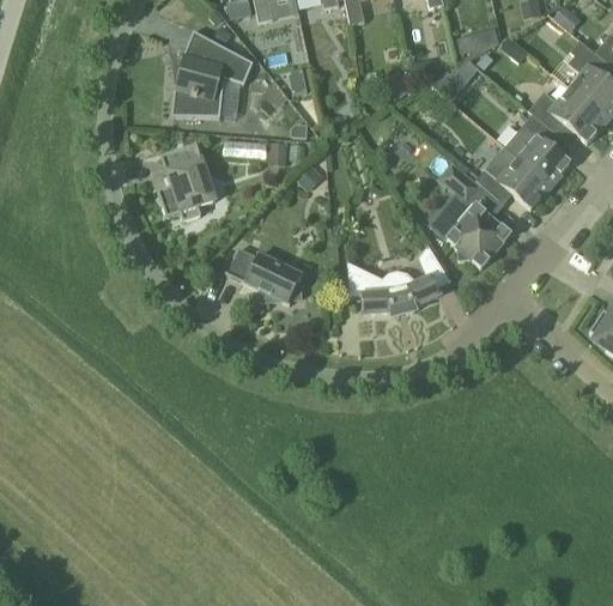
[(225,0),(229,14),(249,10),(248,0),(225,0)]
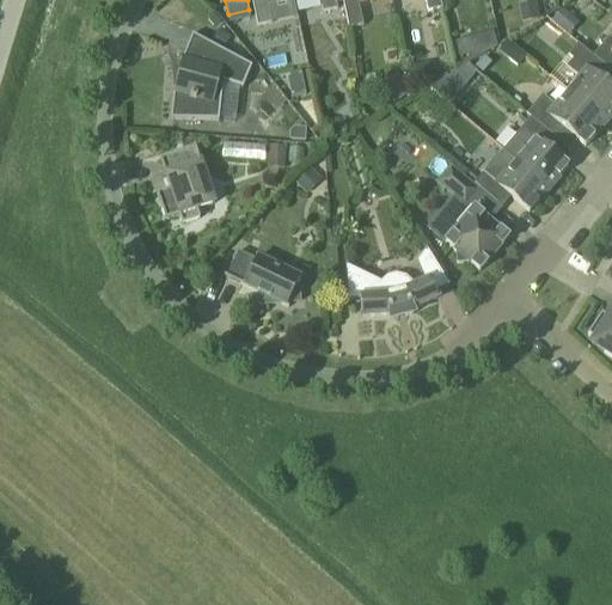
[(252,0),(257,20),(273,17),(268,0),(252,0)]
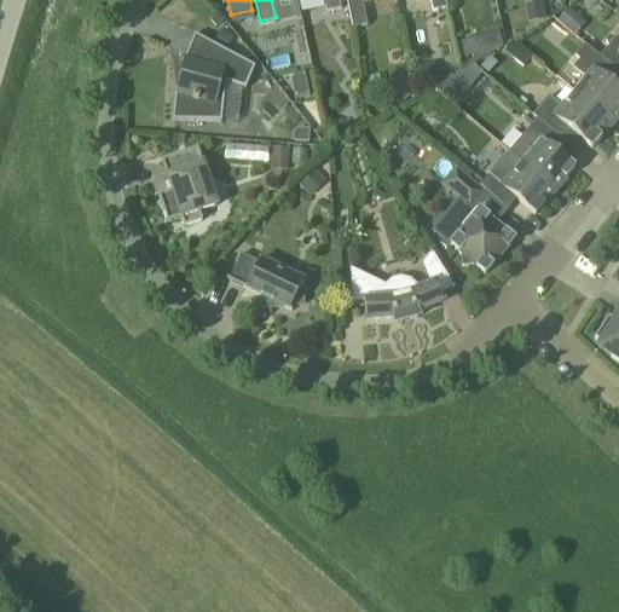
[(368,19),(363,0),(348,0),(353,23),(368,19)]
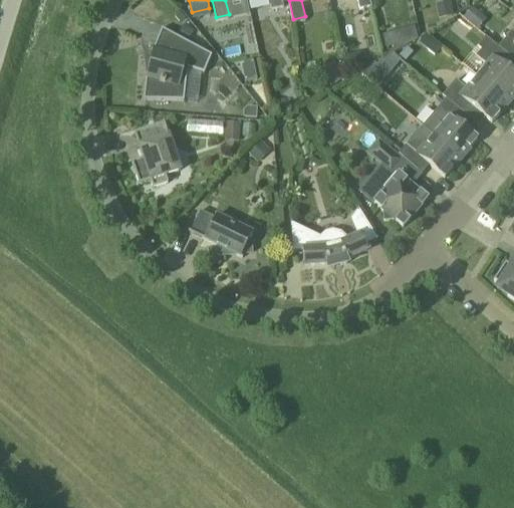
[(436,0),(438,12),(453,9),(451,0),(436,0)]
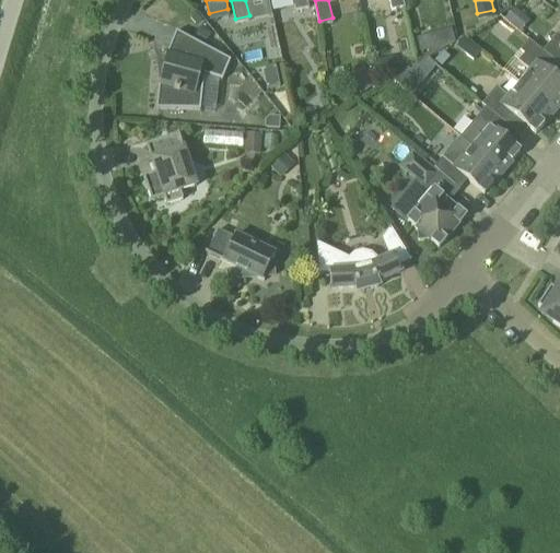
[(511,6),(503,13),(508,16),(520,26),(528,15),(515,2),(511,6)]
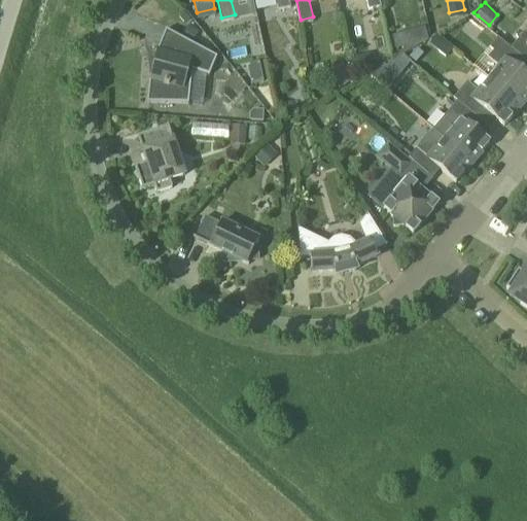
[(471,10),(463,15),(469,22),(478,15),(473,12),(471,10)]
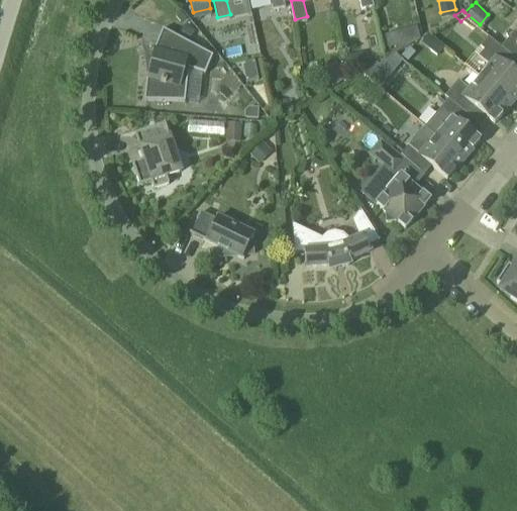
[(146,74),(143,97),(185,97),(185,96),(200,97),(202,69),(205,70),(213,52),(163,24),(153,45),(146,74)]
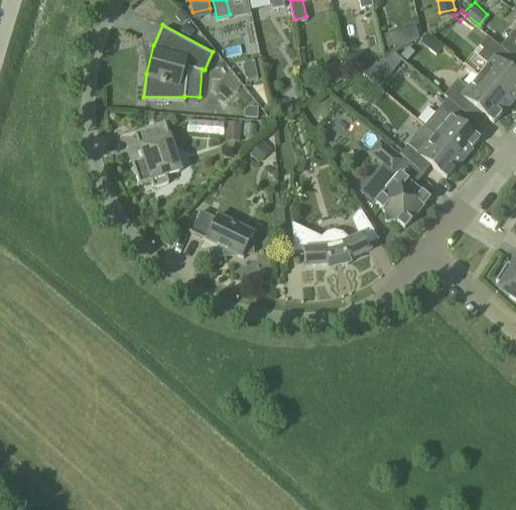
[(515,27),(514,25),(500,42),(515,56),(515,55),(515,27)]
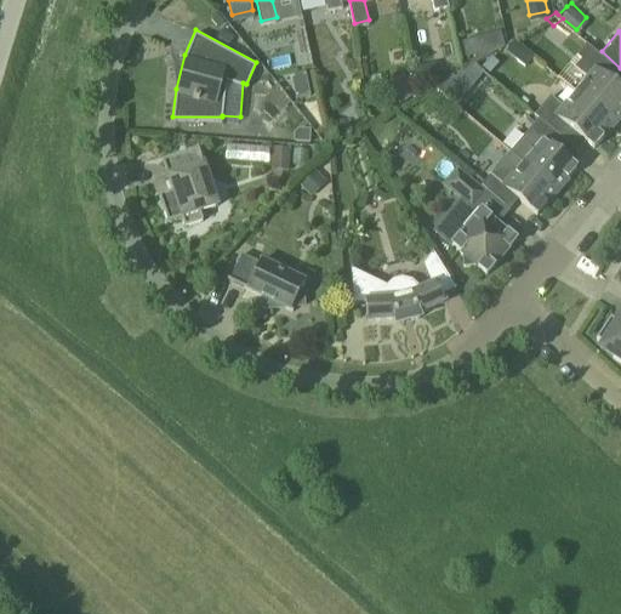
[(477,33),(462,37),(466,52),(480,47),(477,33)]
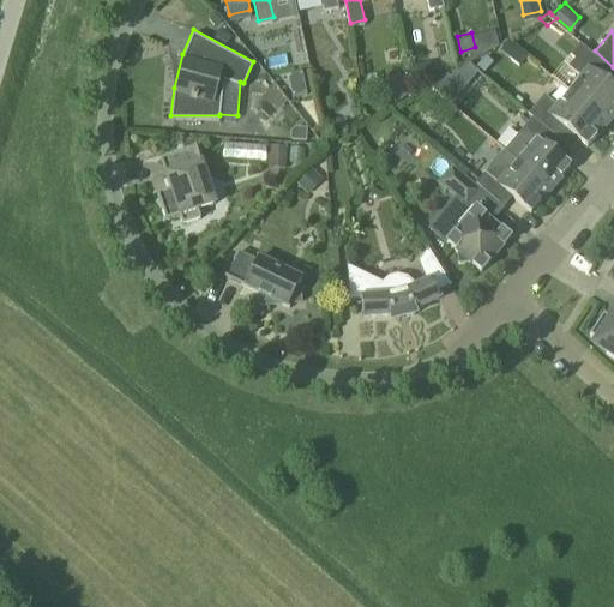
[(582,73),(570,88),(607,119),(613,109),(613,85),(605,78),(613,67),(595,50),(581,38),(570,50),(575,54),(569,61),(582,73)]
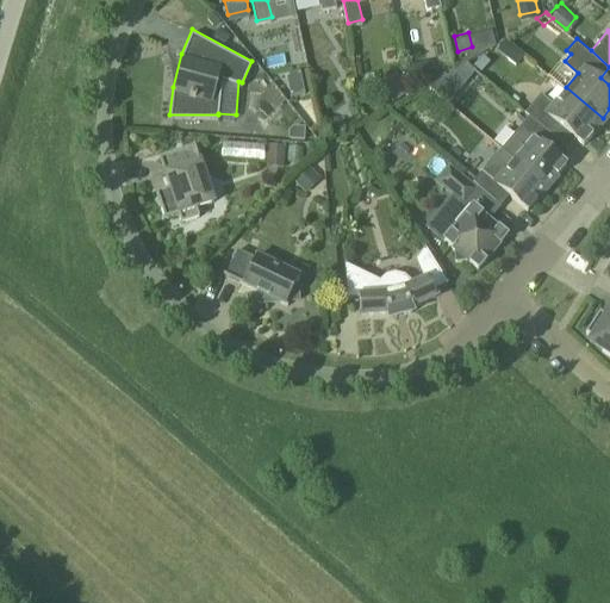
[(479,51),(472,58),(481,64),(490,54),(483,49),(479,51)]
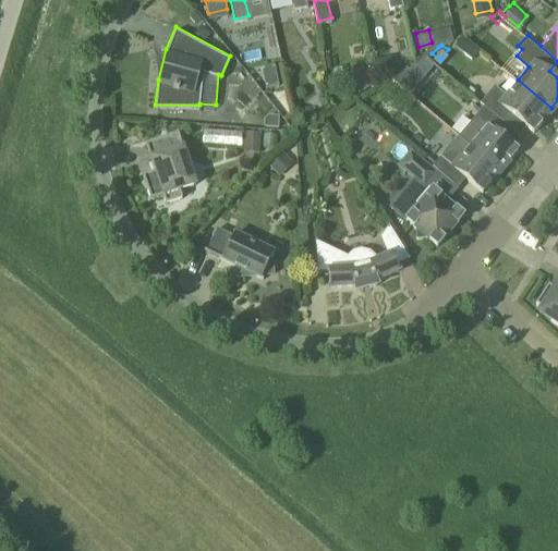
[(391,50),(375,54),(378,66),(395,62),(391,50)]
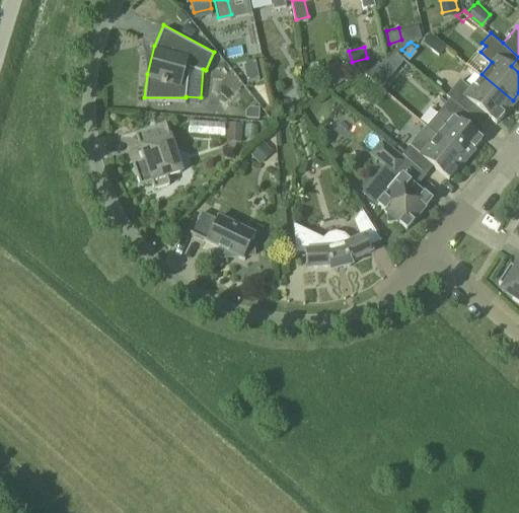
[(386,56),(381,59),(392,69),(404,56),(397,50),(386,56)]
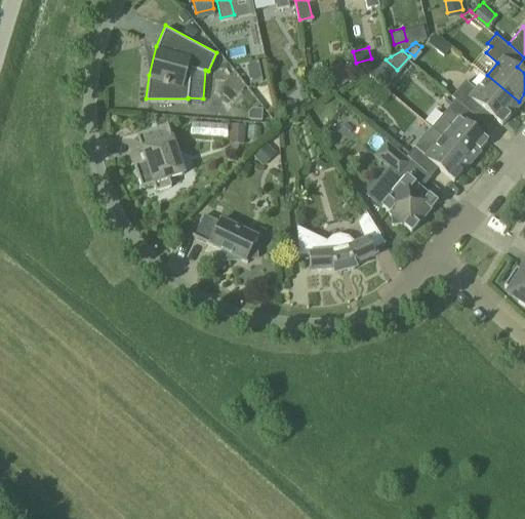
[(344,58),(331,66),(340,80),(352,72),(344,58)]
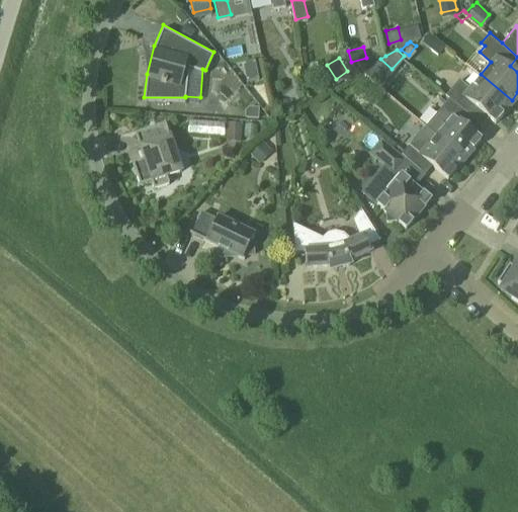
[(459,76),(446,91),(466,109),(473,101),(496,119),(512,100),(481,74),(470,85),(459,76)]
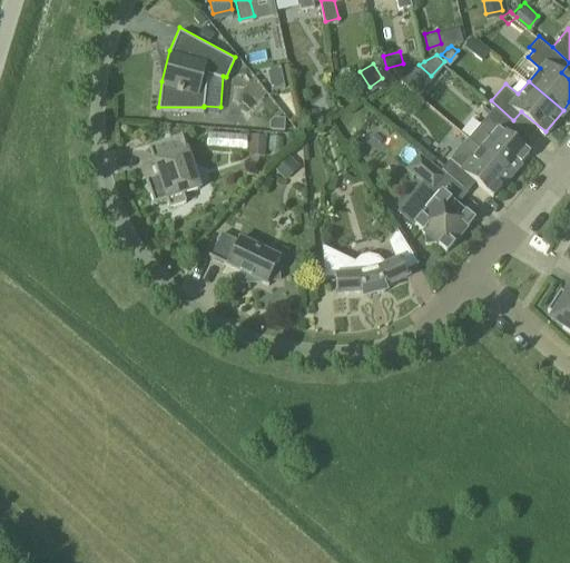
[(331,92),(318,100),(326,112),(338,105),(331,92)]
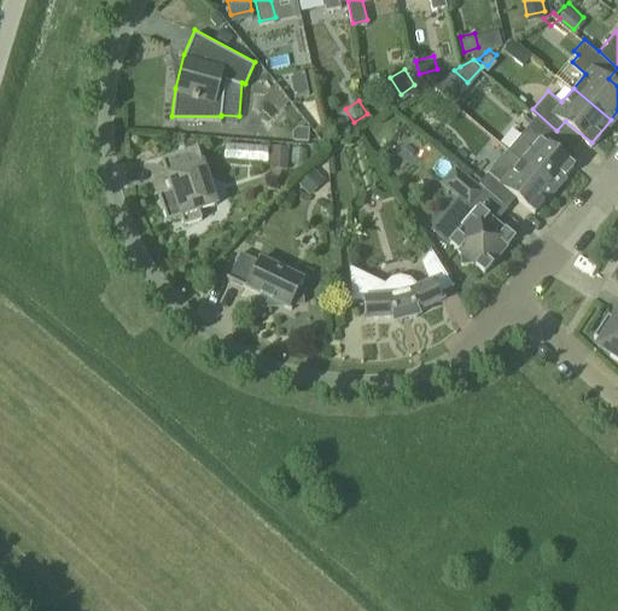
[(536,114),(508,147),(554,186),(573,163),(551,144),(559,133),(557,131),(532,109),(531,110),(536,114)]
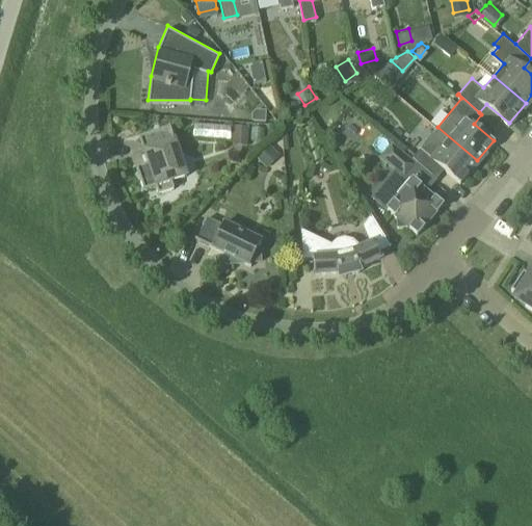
[(251,110),(251,119),(265,119),(266,107),(256,107),(251,110)]
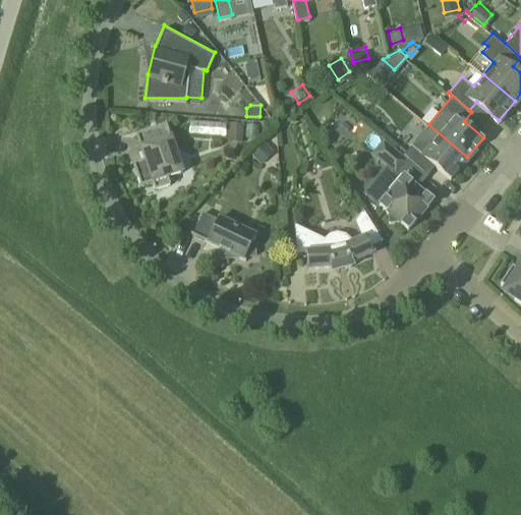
[(243,136),(244,117),(230,116),(229,135),(243,136)]
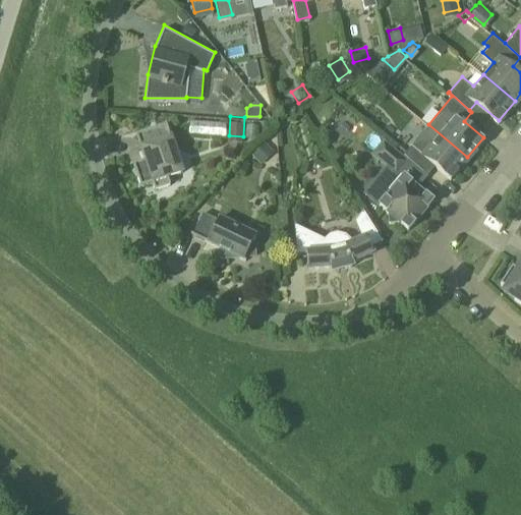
[(167,121),(136,131),(145,157),(133,161),(140,182),(153,179),(155,186),(170,181),(168,174),(182,169),(167,121)]
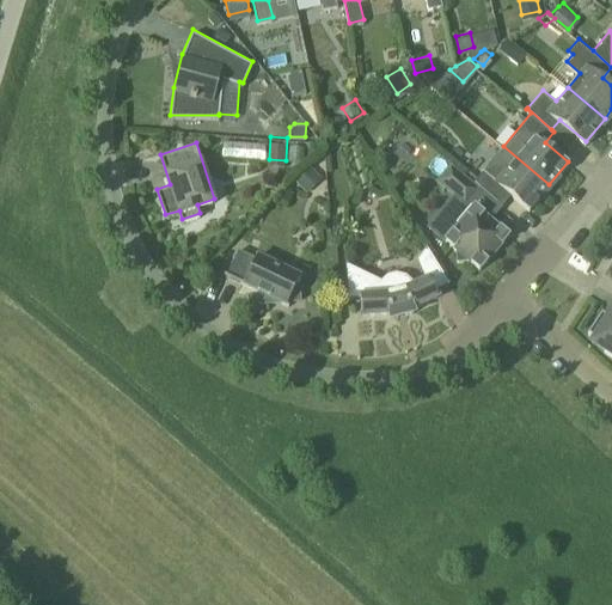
[(503,146),(483,167),(475,178),(479,182),(497,197),(506,188),(530,207),(549,184),(503,146)]
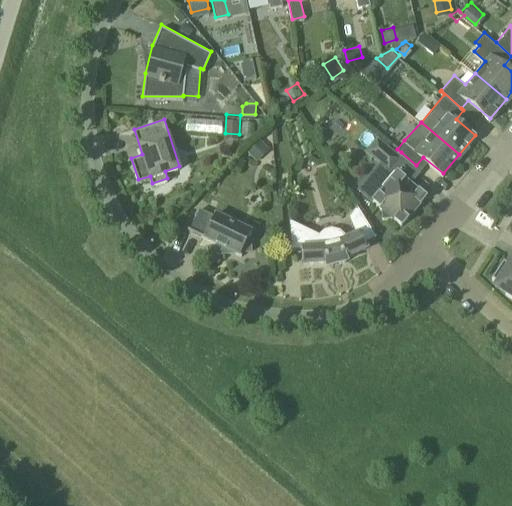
[(257,156),(270,144),(260,134),(248,146),(257,156)]
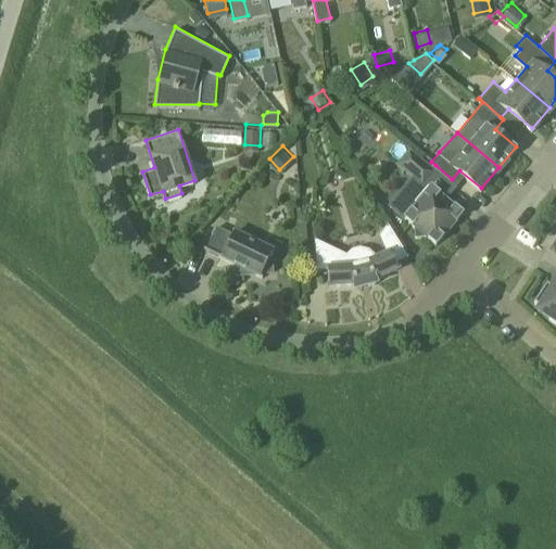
[(408,145),(395,162),(412,175),(421,182),(434,166),(408,145)]
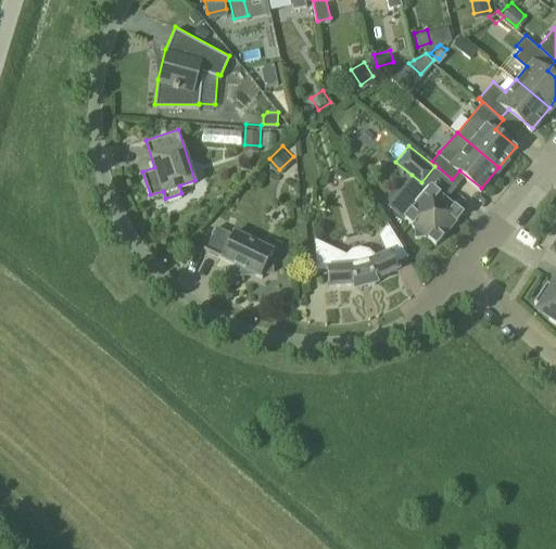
[(412,175),(400,189),(416,202),(404,215),(415,224),(415,234),(426,233),(436,242),(462,211),(445,196),(441,193),(452,179),(436,165),(434,166),(421,182),(412,175)]
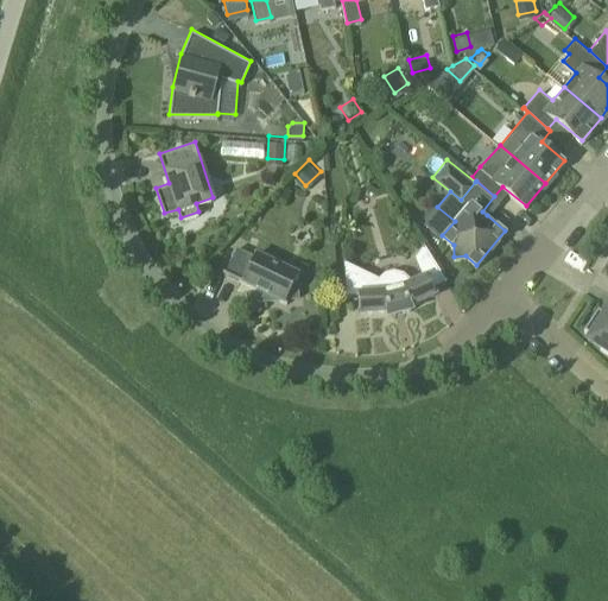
[(431,282),(444,276),(425,244),(417,254),(425,273),(411,279),(410,278),(409,276),(407,274),(405,272),(404,271),(401,270),(399,270),(396,269),(392,269),(391,269),(388,270),(386,271),(384,272),(381,273),(380,274),(379,277),(346,260),(346,258),(343,258),(346,292),(358,291),(359,310),(387,308),(388,312),(411,307),(409,303),(435,291),(431,282)]
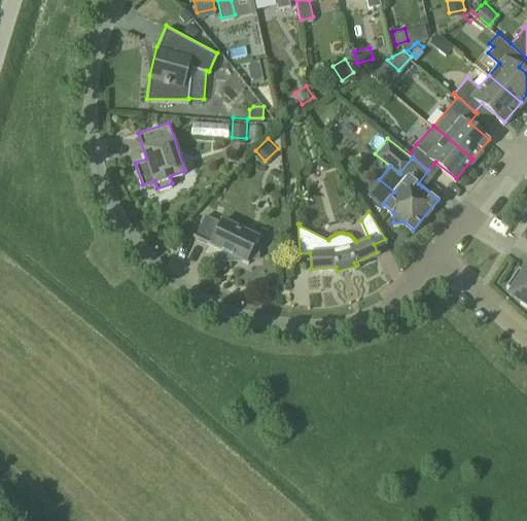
[(206,212),(195,234),(220,246),(231,251),(232,257),(242,256),(246,259),(248,256),(258,255),(257,242),(255,241),(258,235),(221,216),(220,218),(206,212)]
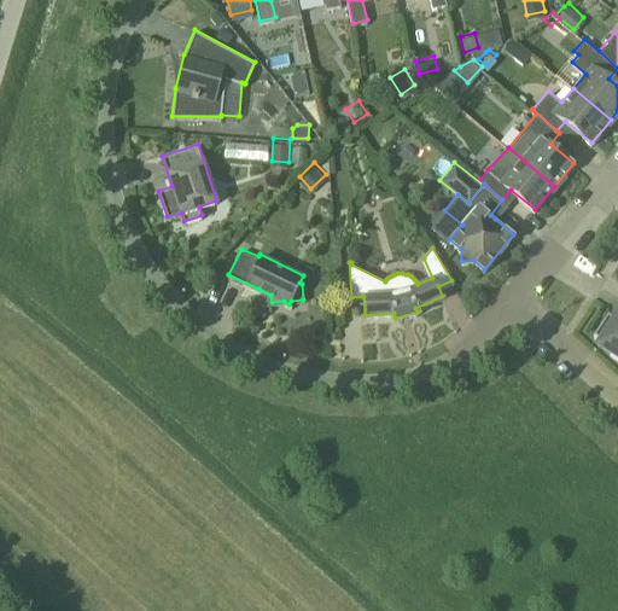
[(617,309),(613,315),(607,310),(594,333),(613,345),(610,350),(617,355),(617,309)]
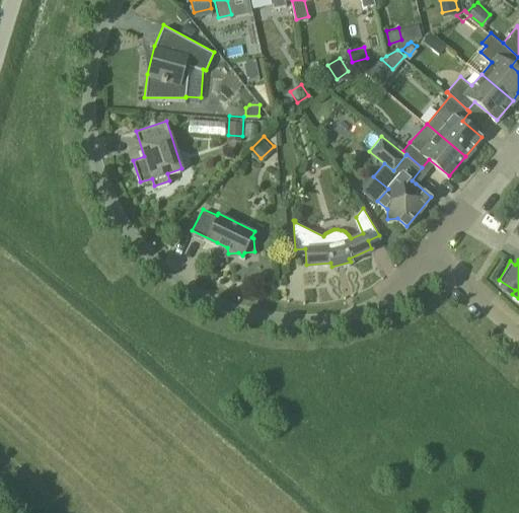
All buildings are outlined.
